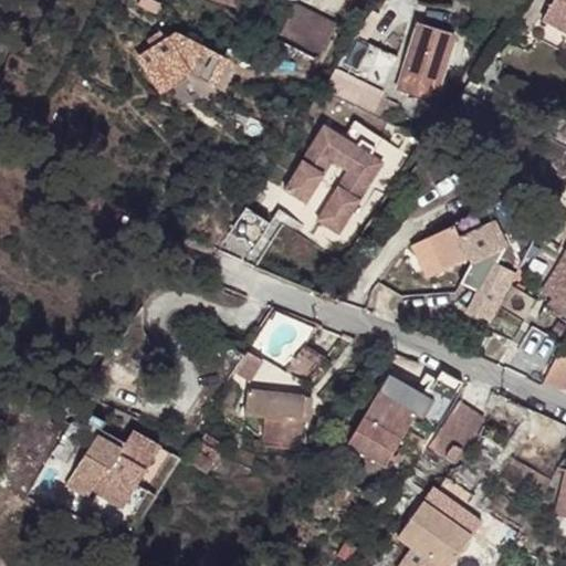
[(212,0),(239,10),(242,0),(212,0)]
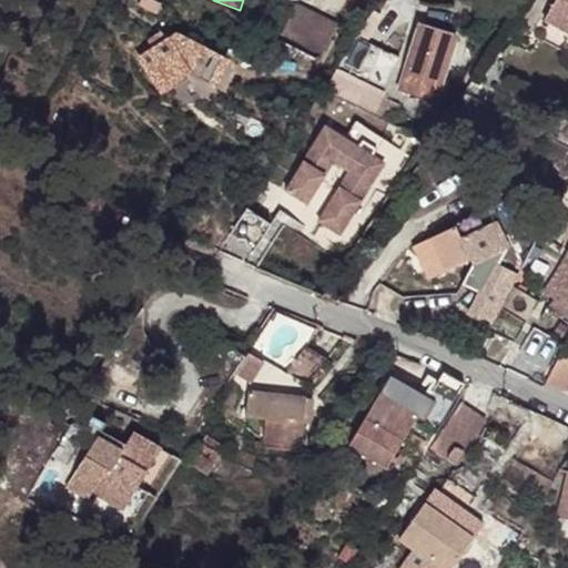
[(567,0),(556,0),(547,20),(567,31),(567,0)]
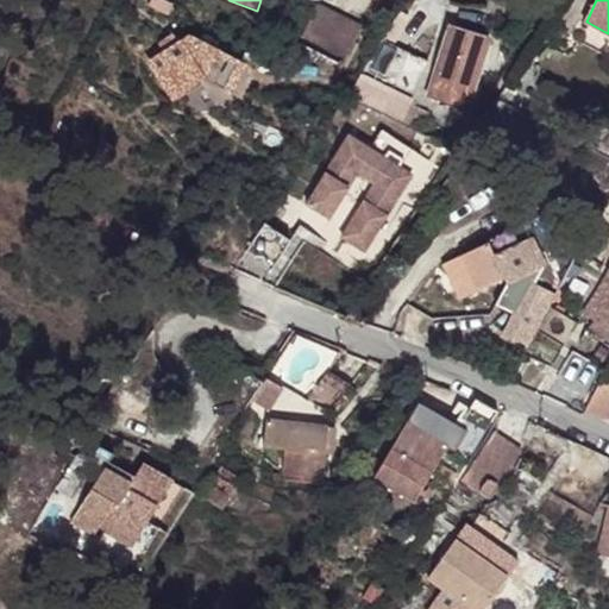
[(363,30),(318,6),(303,38),(347,60),(363,30)]
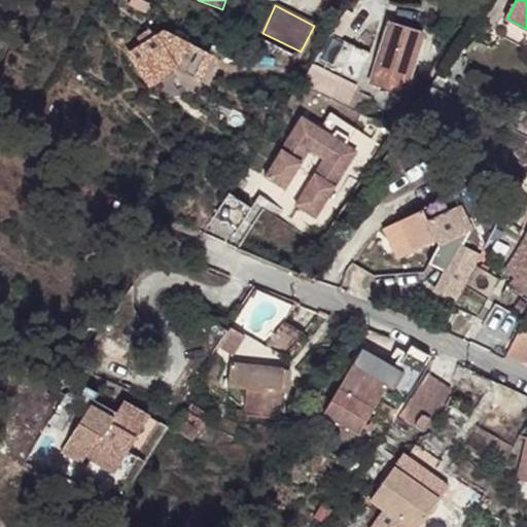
[(177,69),(184,79),(206,64),(174,16),(121,53),(147,90),(177,69)]
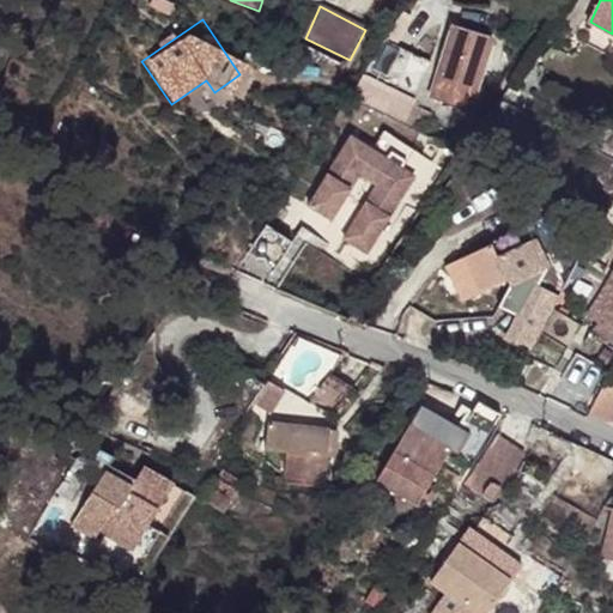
[(453,28),(450,38),(491,49),(495,40),(453,28)]
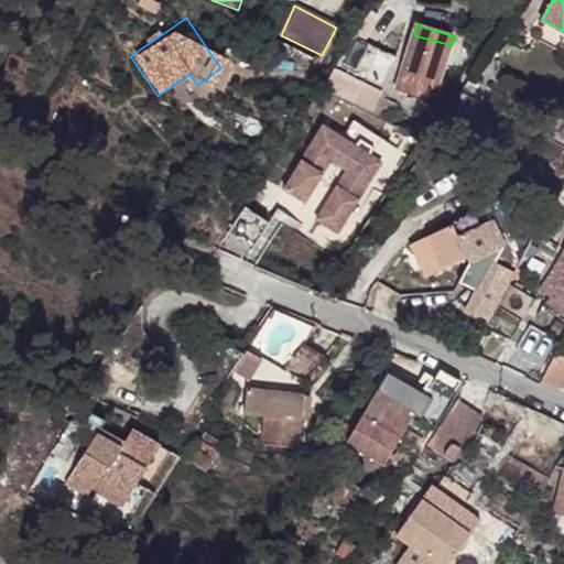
[(452,45),(414,35),(397,94),(434,104),(452,45)]
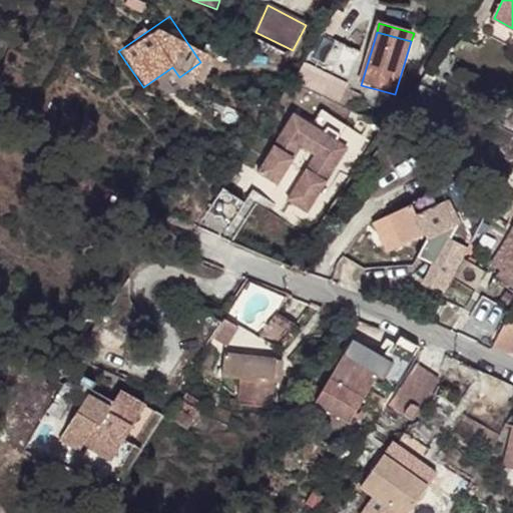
[(292,86),(303,91),(306,85),(295,80),(292,86)]
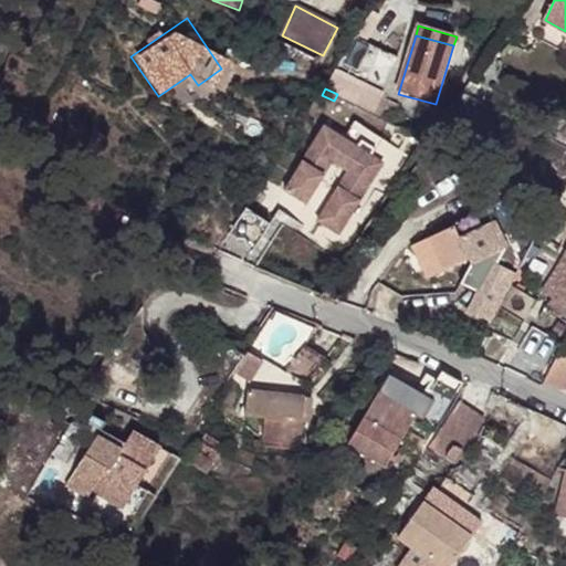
[(565,118),(561,116),(549,138),(565,146),(565,118)]
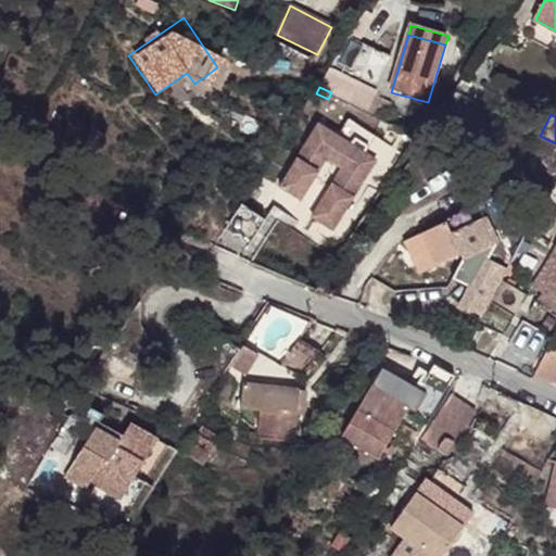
[(341,169),(316,211),(321,213),(317,219),(333,230),(376,161),(365,154),(369,148),(356,140),(352,147),(319,127),(280,189),(301,201),(326,160),(341,169)]
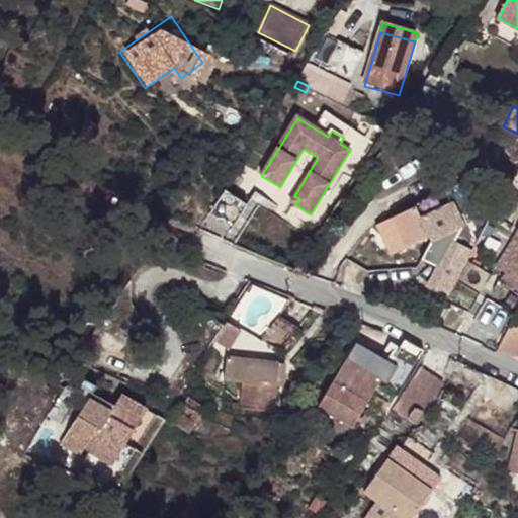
[(453,148),(444,151),(447,161),(456,158),(453,148)]
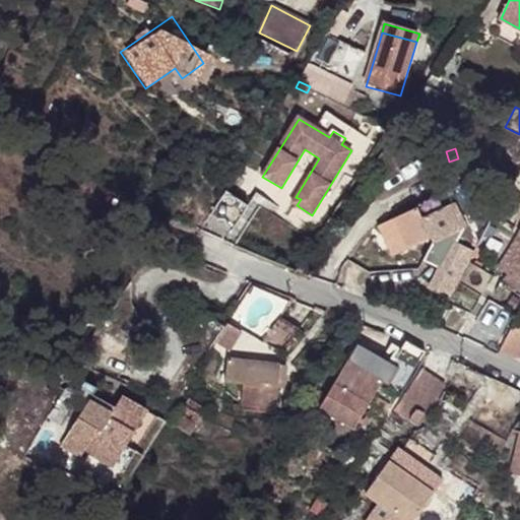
[(462,186),(379,226),(392,255),(460,224),(454,211),(471,204),(462,186)]
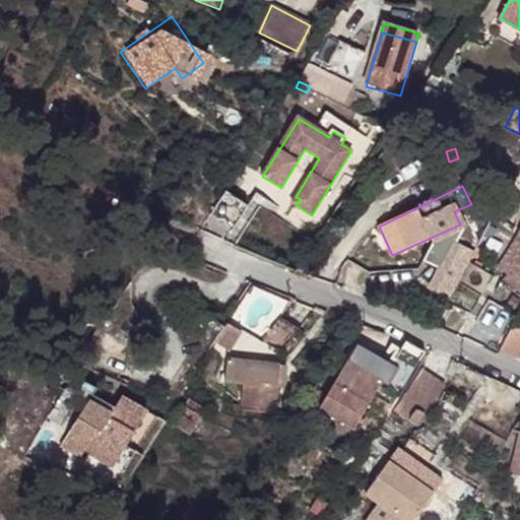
[(301,199),(296,197),(293,203),(297,205),(301,199)]
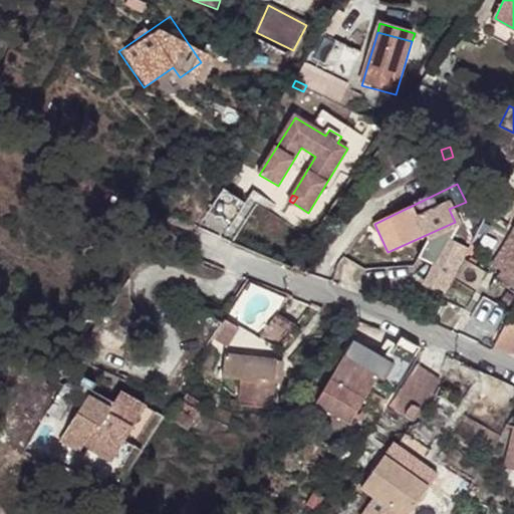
[(513,203),(512,208),(513,209),(513,231),(513,233),(495,268),(505,273),(501,281),(513,287),(513,203)]
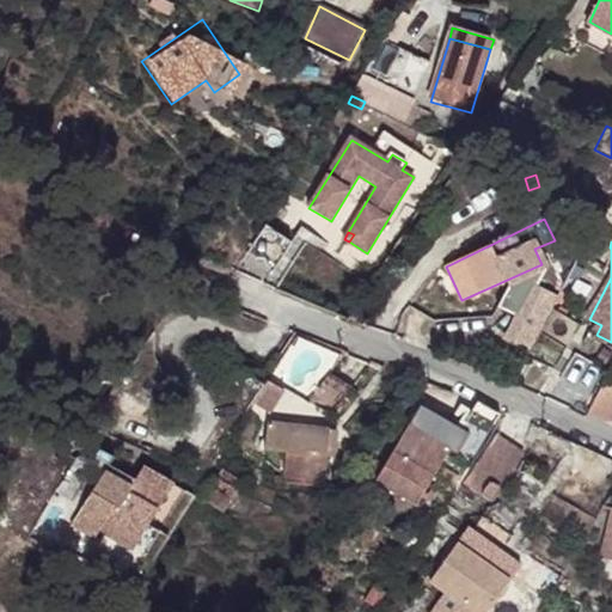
[(356,387),(332,374),(308,402),(332,415),(356,387)]
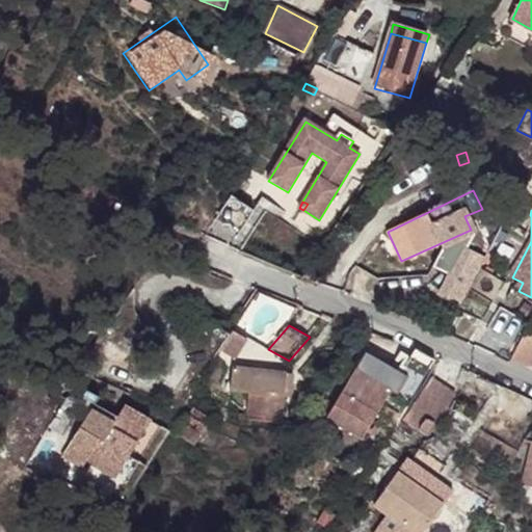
[(233,355),(243,336),(232,329),(221,349),(233,355)]
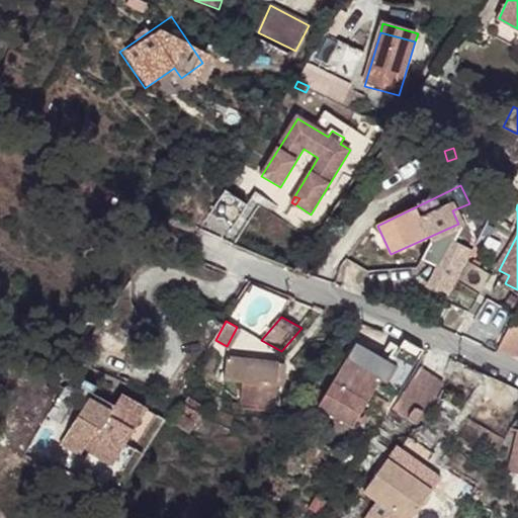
[(500,348),(500,349),(515,358),(517,353),(517,325),(514,323),(505,340),(500,348)]
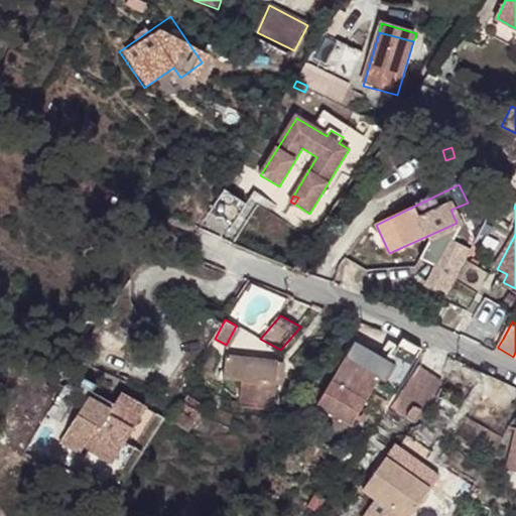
[(491,344),(498,347),(503,339),(496,336),(491,344)]
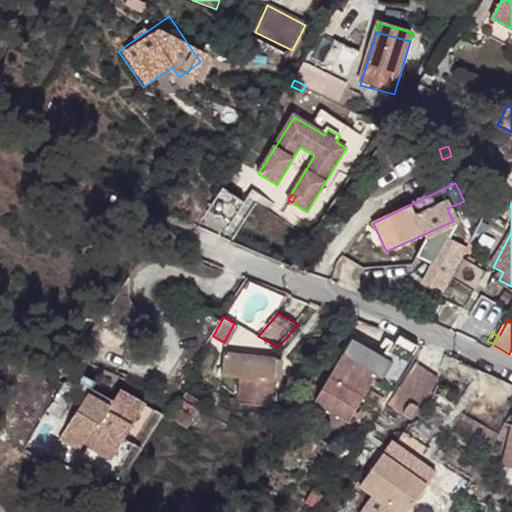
[(273,381),(275,359),(225,354),(223,377),(242,379),(240,398),(247,398),(271,401),(273,381)]
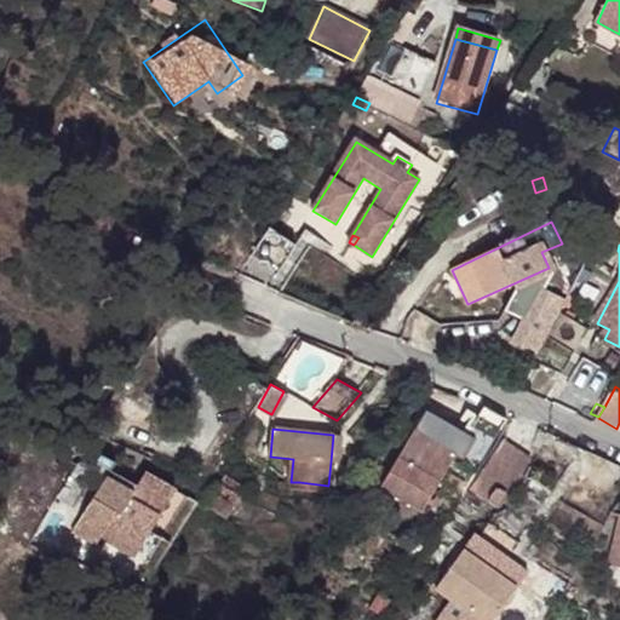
[(428,503),(446,472),(455,454),(414,431),(383,488),(423,511),(428,503)]
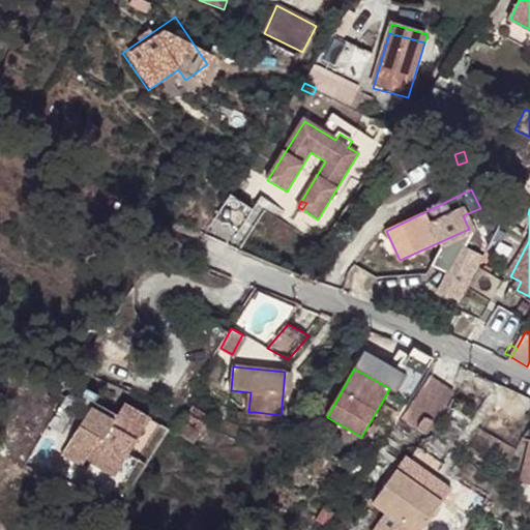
[(291,373),(285,372),(283,394),(289,395),(291,373)]
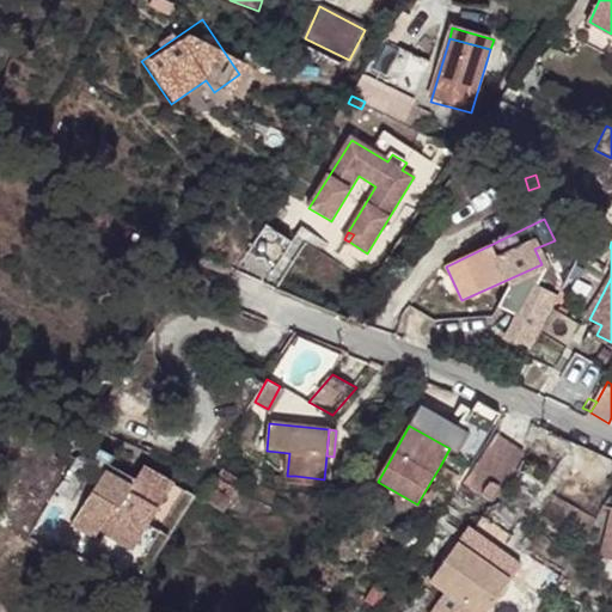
[(526,453),(496,436),(464,485),(494,503),(526,453)]
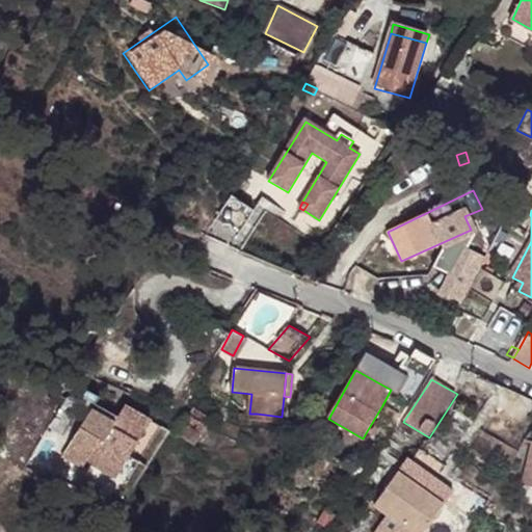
[(400,416),(382,405),(367,431),(384,442),(400,416)]
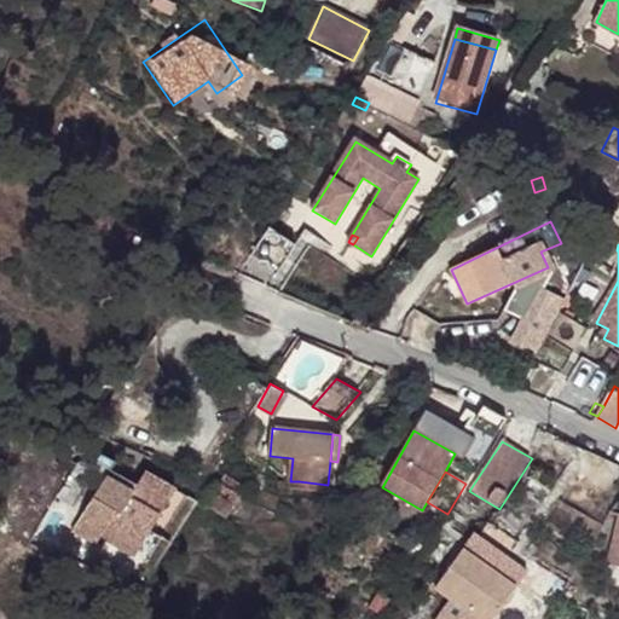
[(96,543),(99,539),(103,532),(136,550),(142,555),(179,495),(145,474),(133,493),(106,478),(74,530),(96,543)]
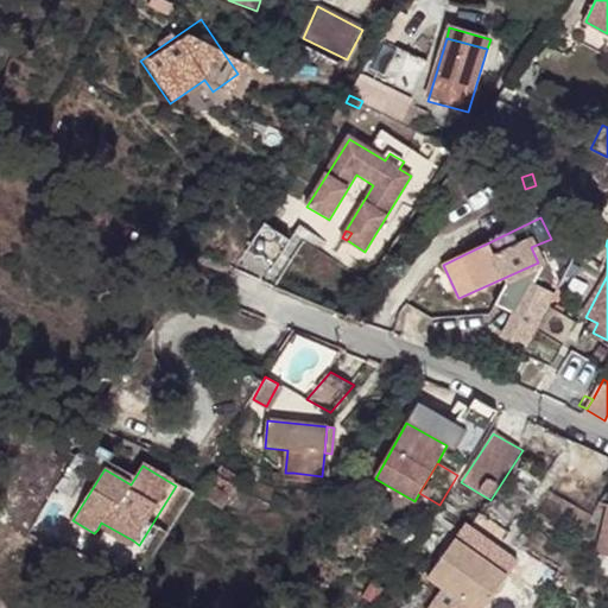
[(223,468),(216,477),(233,487),(239,477),(223,468)]
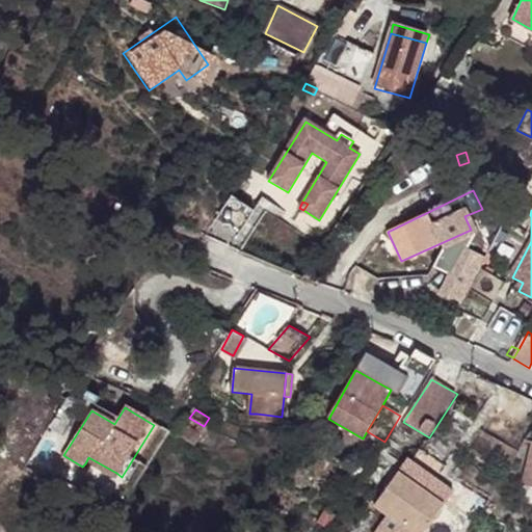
[(474,424),(455,411),(434,440),(454,452),(474,424)]
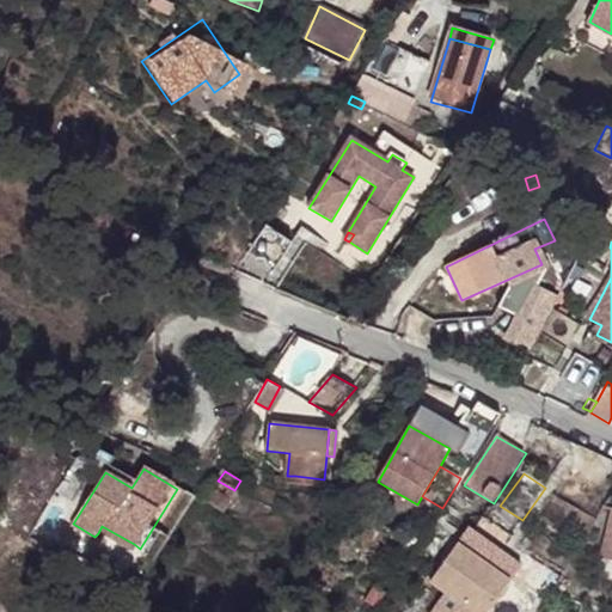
[(324,479),(295,476),(294,485),(323,488),(324,479)]
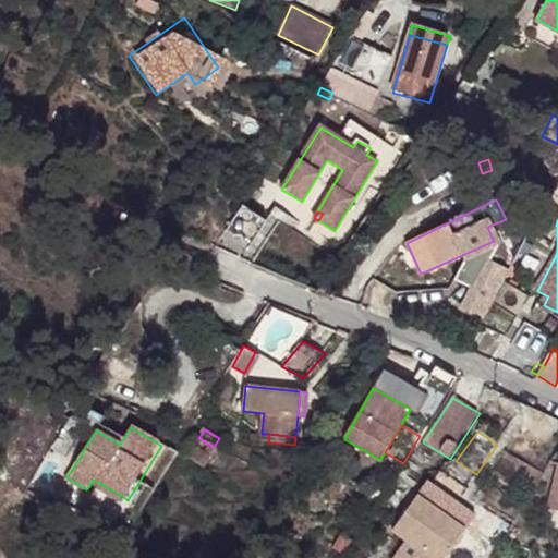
[(214,447),(198,438),(196,437),(185,455),(206,468),(218,450),(214,447)]
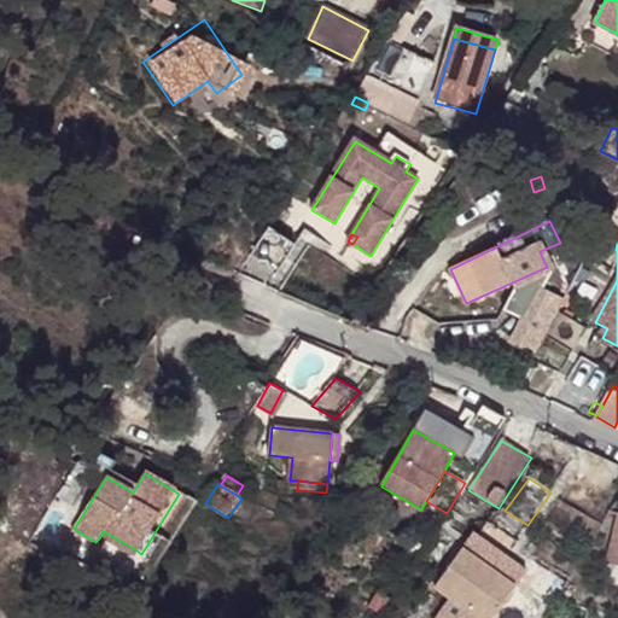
[(337,484),(327,484),(326,493),(325,502),(336,503),(337,484)]
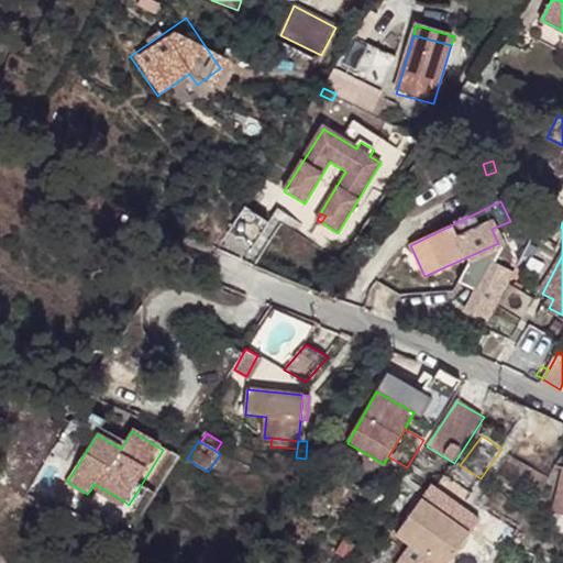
[(94,484),(90,490),(120,508),(123,500),(94,484)]
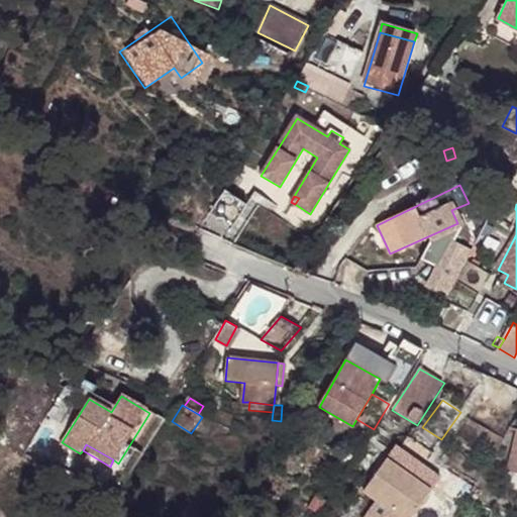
[(430,490),(402,470),(387,459),(365,491),(402,516),(411,516),(421,503),(430,490)]
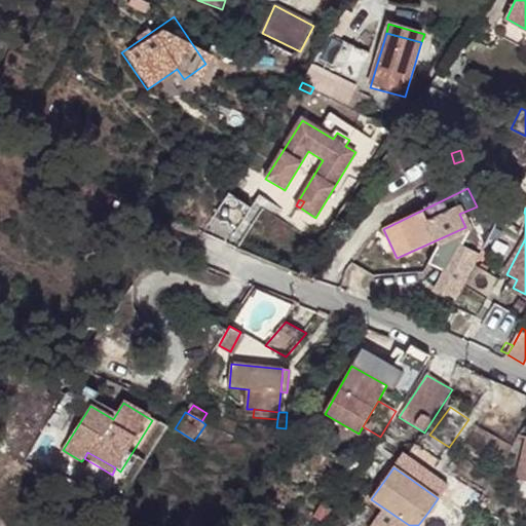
[(415,471),(409,478),(438,498),(443,491),(415,471)]
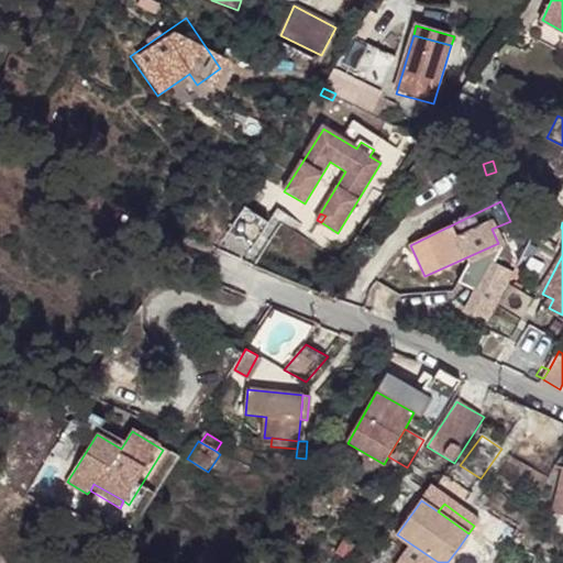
[(459,548),(448,562),(465,562),(471,556),(459,548)]
